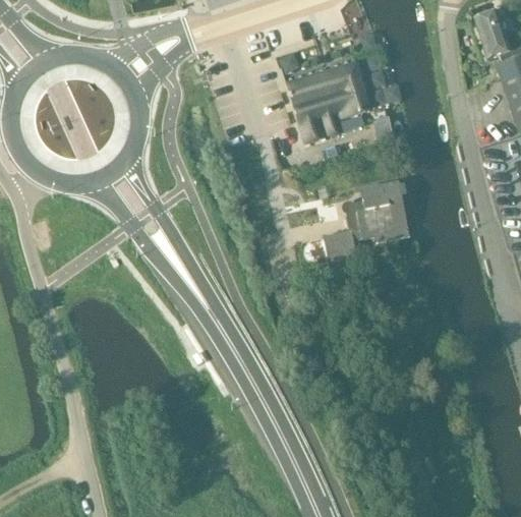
[(498,11),(474,19),(487,58),(500,54),(502,62),(520,55),(520,46),(520,47),(514,32),(510,33),(505,35),(498,11)]
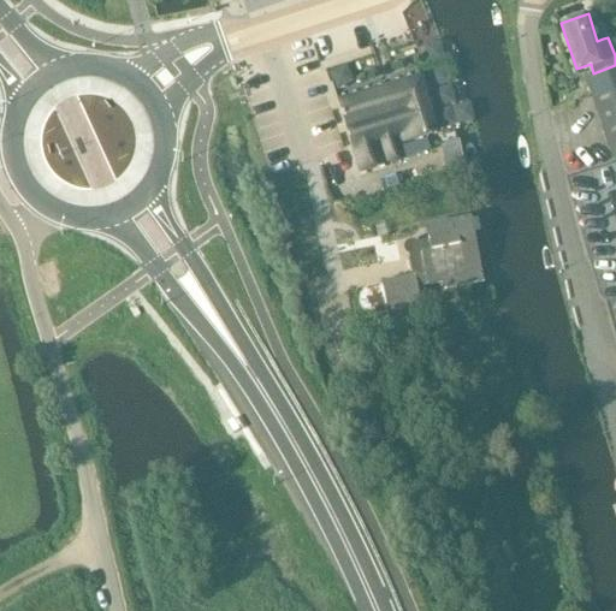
[(615,65),(593,73),(586,76),(614,159),(615,156),(615,65)]
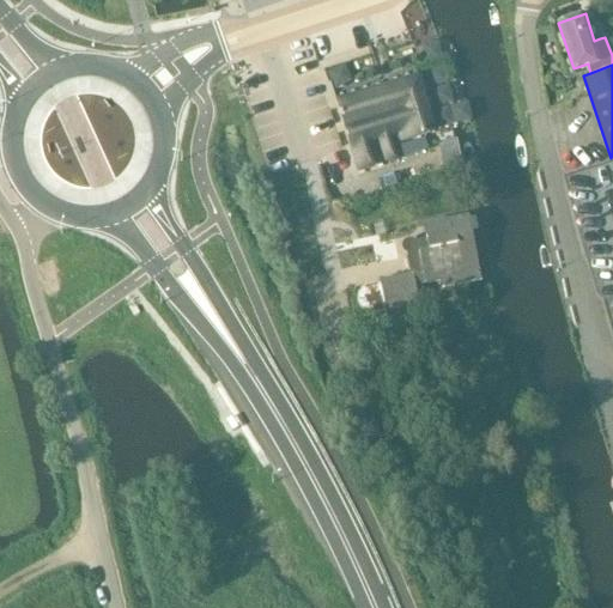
[(413,135),(435,128),(418,76),(337,101),(358,168),(401,154),(396,140),(399,139),(413,135)]
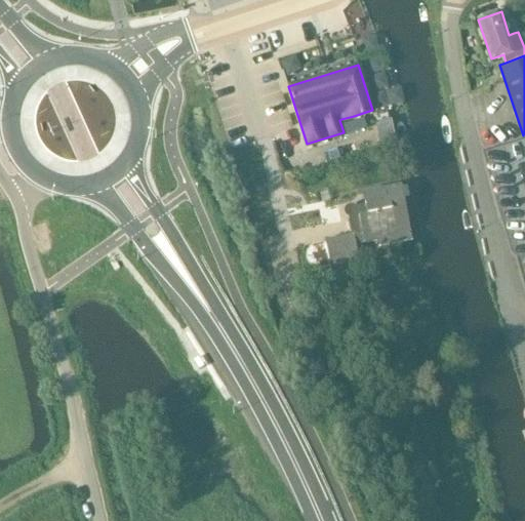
[(366,125),(363,113),(354,116),(341,119),(346,131),(365,126),(366,125)]
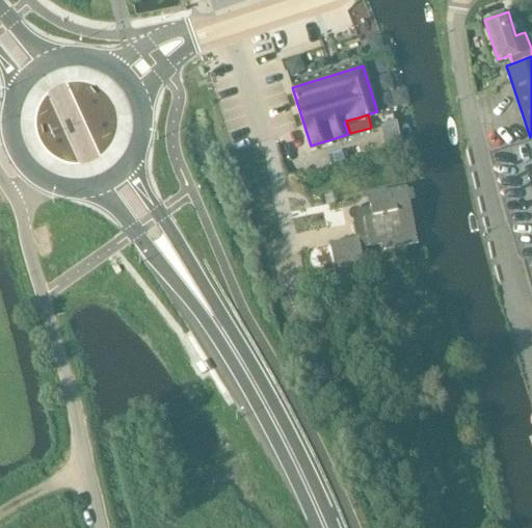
[(387,134),(391,146),(400,142),(397,131),(387,134)]
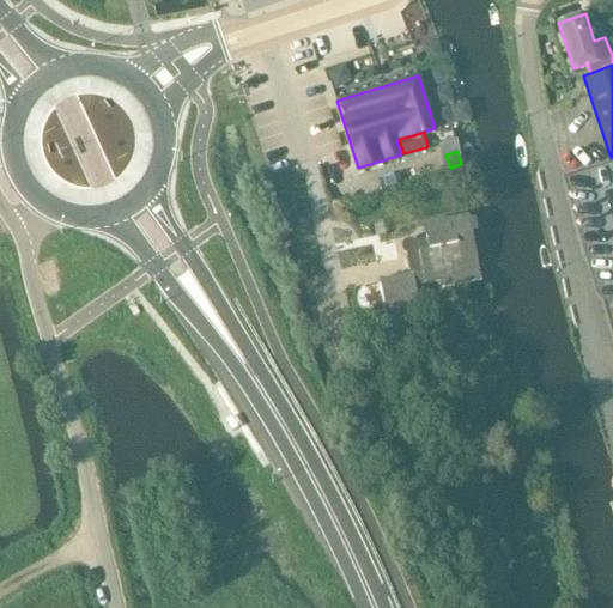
[(428,237),(416,239),(414,239),(413,241),(412,241),(411,242),(410,243),(408,244),(408,247),(408,248),(408,249),(408,251),(412,272),(381,278),(387,311),(419,304),(416,283),(471,271),(465,242),(473,241),(468,214),(425,223),(428,237)]
